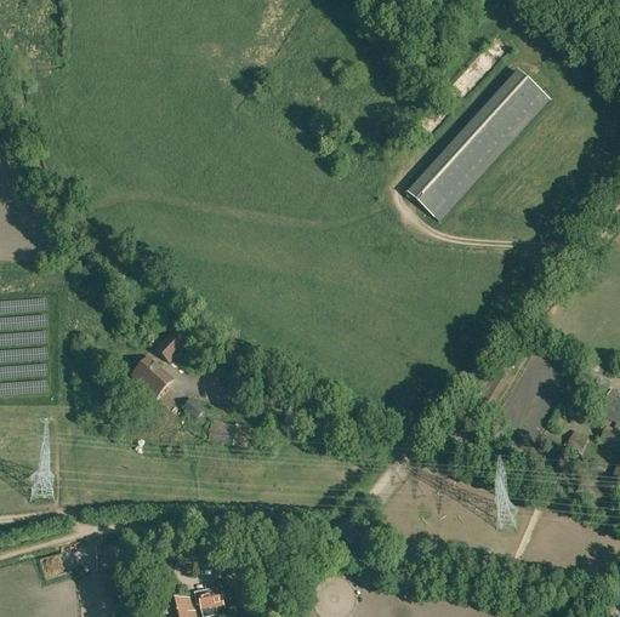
[(410,195),(438,220),(549,98),(516,69),(404,193),(409,196),(410,195)]
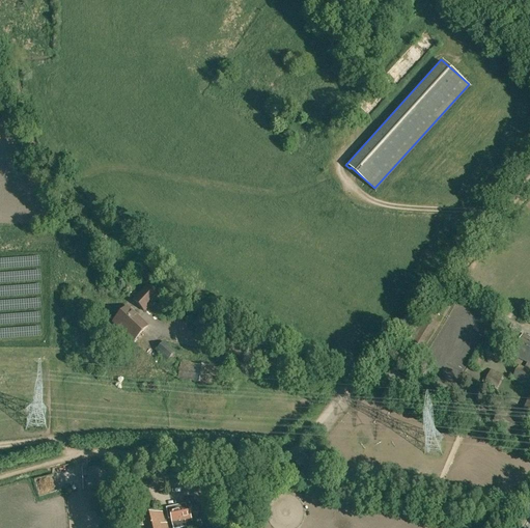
[(143,309),(158,293),(145,282),(131,297),(143,309)]
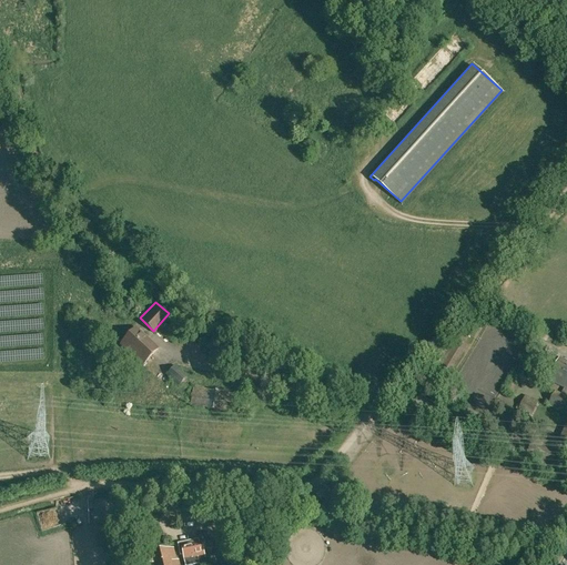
[(158,345),(134,324),(119,342),(142,364),(158,345)]
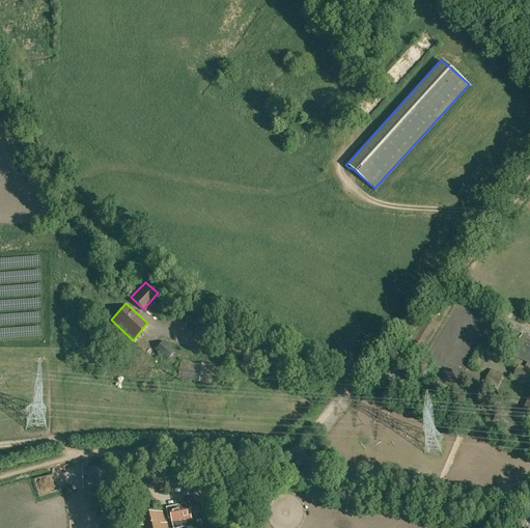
[(210,339),(219,321),(202,313),(193,330),(210,339)]
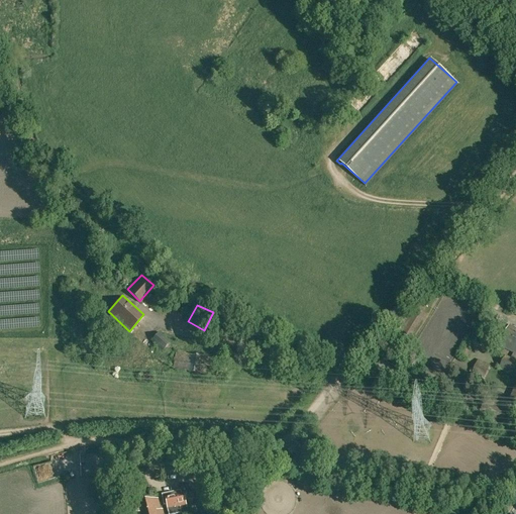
[(515,325),(508,322),(499,343),(512,349),(510,355),(504,352),(498,366),(513,373),(515,366),(515,325)]
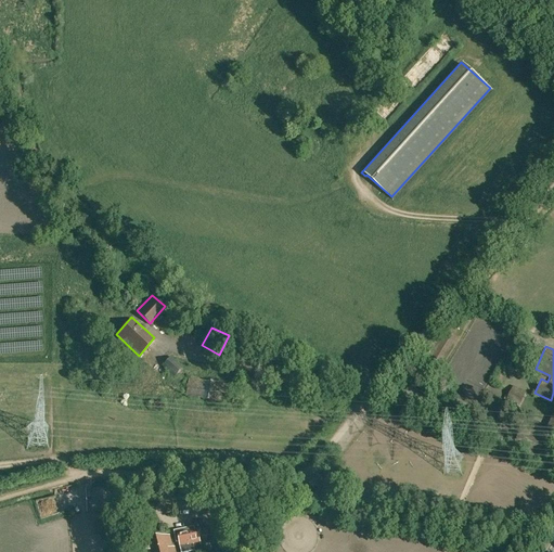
[(174,375),(175,374),(182,366),(170,354),(160,364),(174,375)]
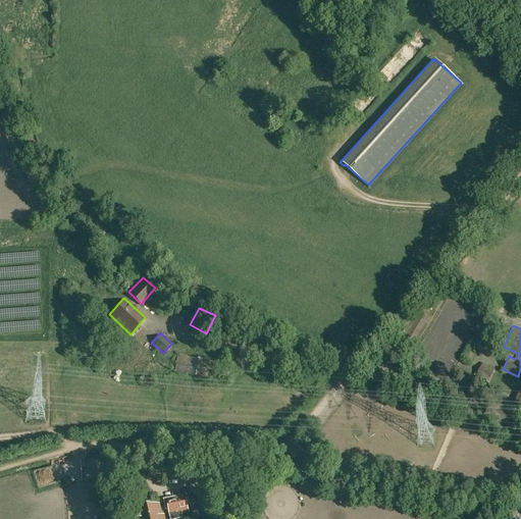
[(176,353),(176,355),(173,370),(220,378),(223,361),(176,353)]
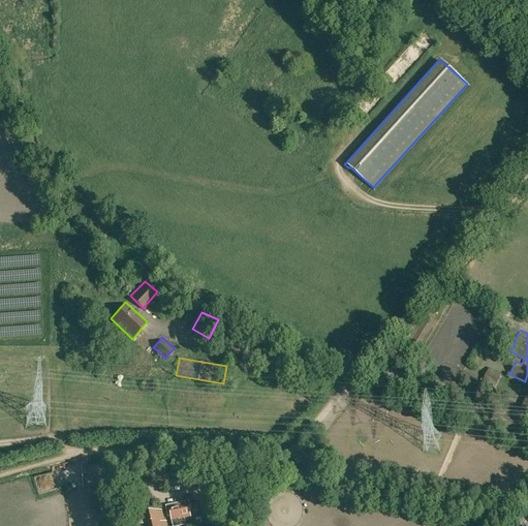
[(479,377),(483,378),(482,380),(495,385),(501,371),(489,365),(485,373),(483,371),(479,377)]
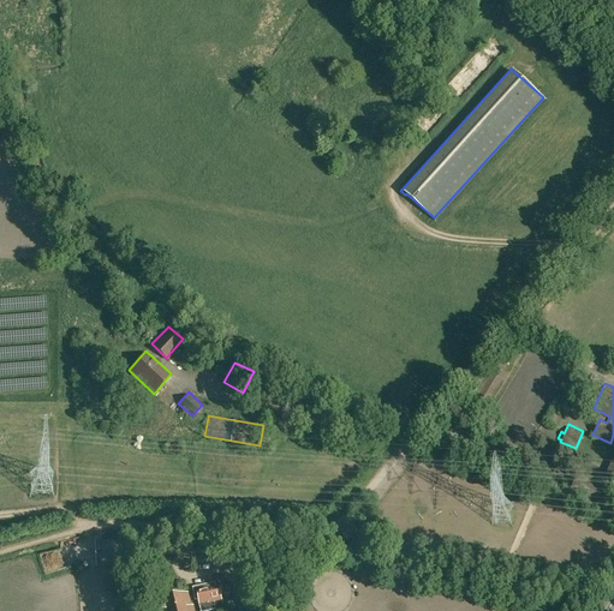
[(549,453),(536,448),(530,463),(543,468),(549,453)]
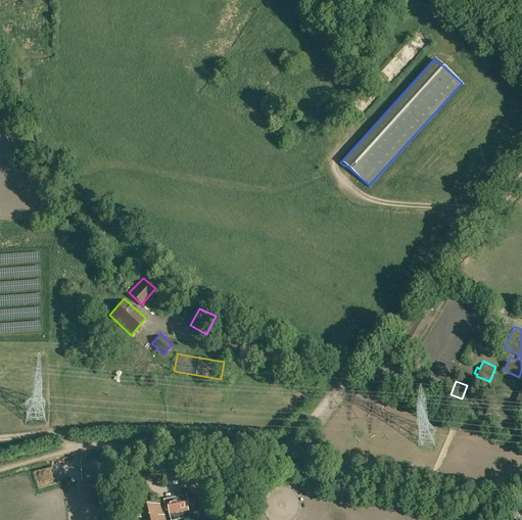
[(473,404),(469,415),(475,417),(479,406),(473,404)]
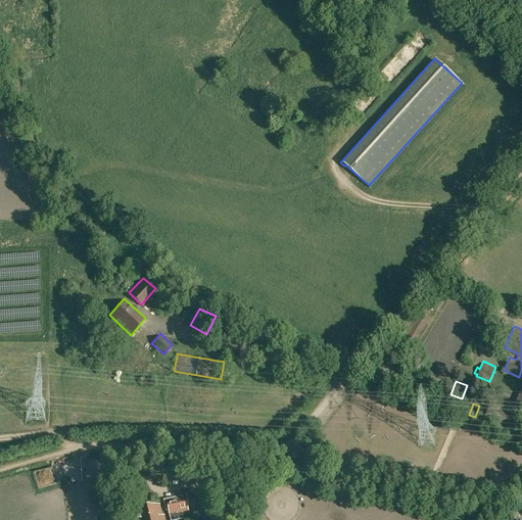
[(106,471),(115,471),(127,470),(126,467),(131,467),(131,459),(126,460),(126,456),(85,457),(79,457),(80,480),(87,480),(106,478),(106,471)]
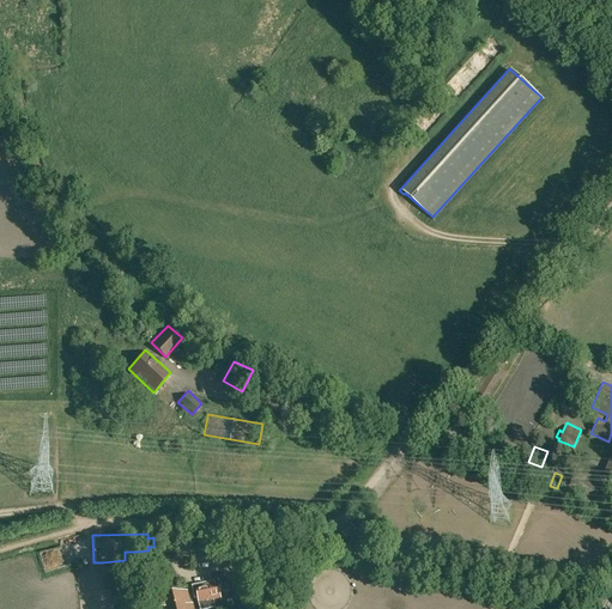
[(226,559),(241,561),(244,542),(230,540),(226,559)]
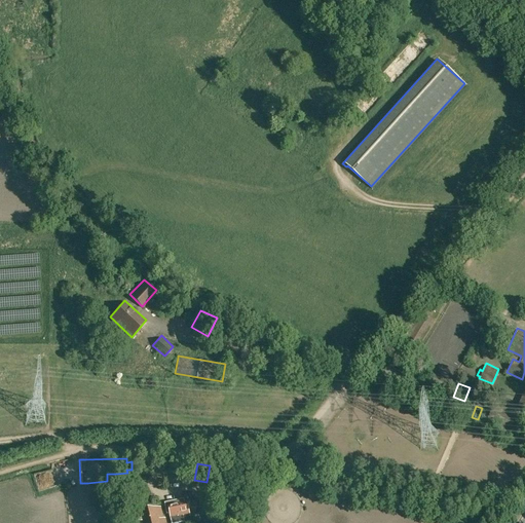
[(199,493),(194,516),(217,521),(220,497),(199,493)]
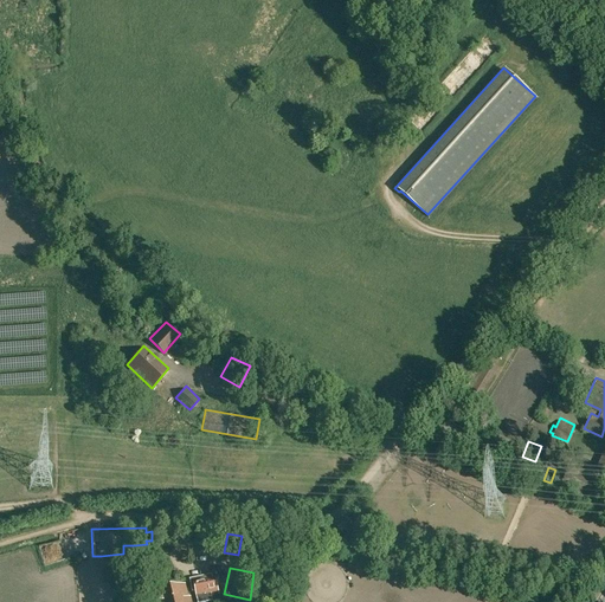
[(218,591),(216,581),(214,575),(211,575),(211,574),(210,571),(201,574),(203,577),(192,580),(193,588),(195,596),(197,601),(211,597),(210,593),(218,591)]
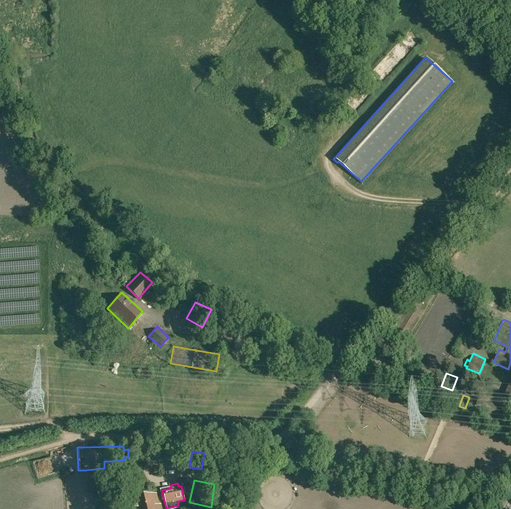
[(124,498),(126,508),(130,507),(130,508),(159,508),(155,491),(124,498)]
